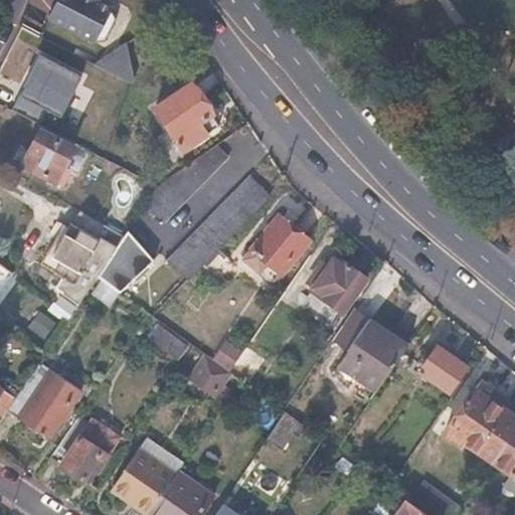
[(58,0),(49,19),(96,42),(106,40),(117,18),(113,11),(113,7),(99,0),(58,0)]
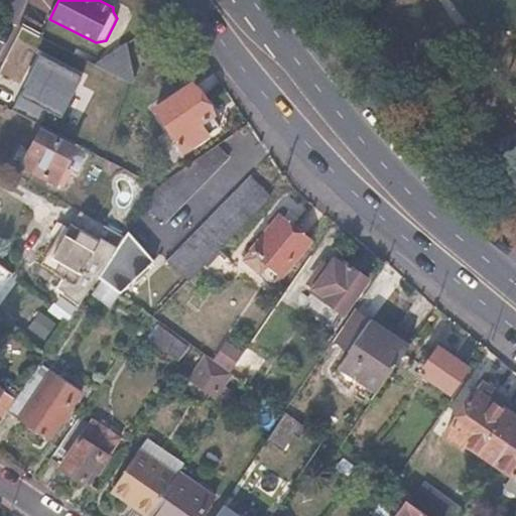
[(140,78),(132,55),(111,73),(130,84),(140,78)]
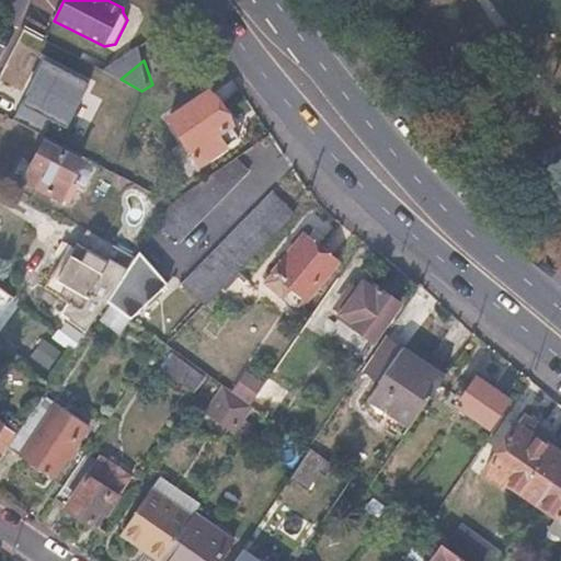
[(2,115),(35,133),(52,101),(21,83),(2,115)]
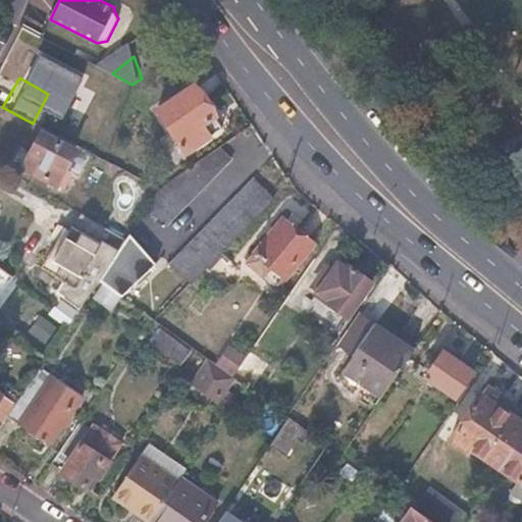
[(186,152),(208,136),(199,122),(212,113),(193,84),(156,108),(186,152)]
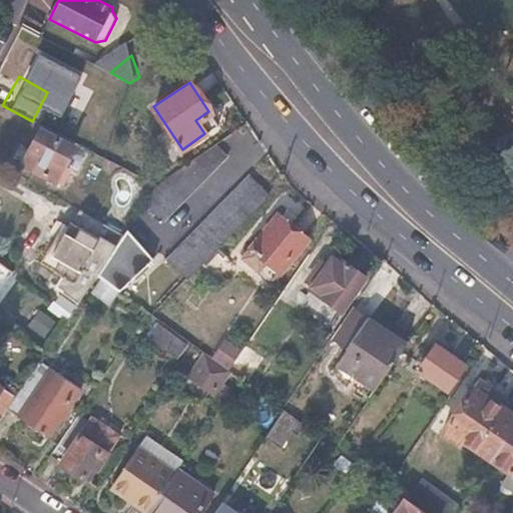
[(195,120),(204,133),(217,125),(208,111),(195,120)]
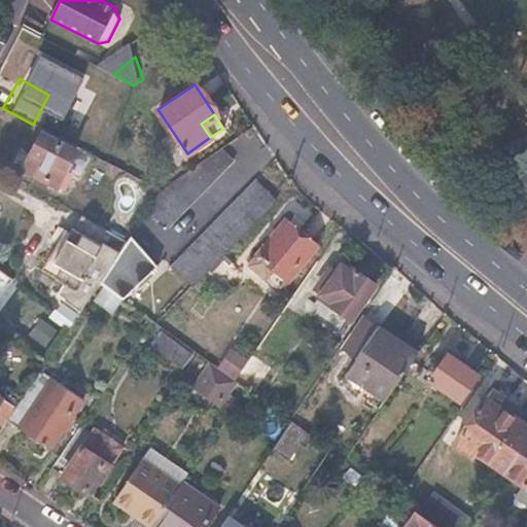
[(64,184),(72,189),(89,161),(39,133),(22,168),(60,191),(64,184)]
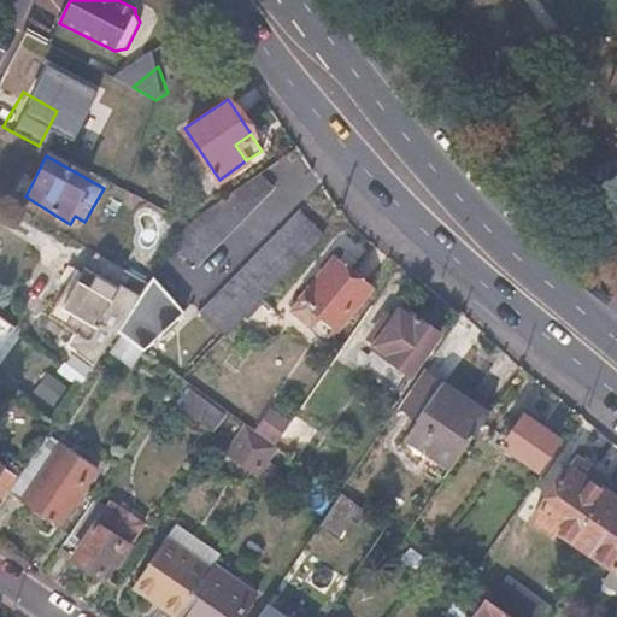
[(274,188),(260,174),(187,225),(171,248),(192,270),(274,188)]
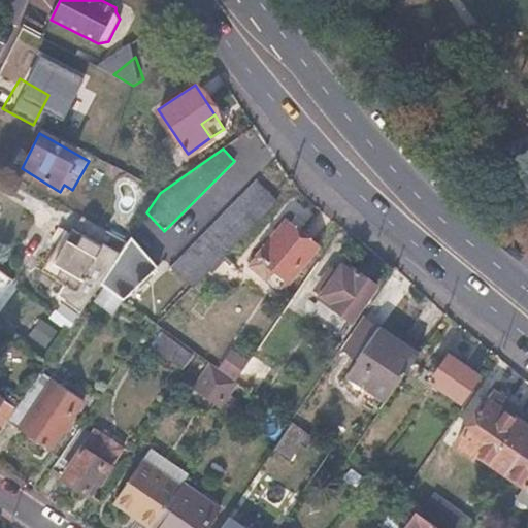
[(276,200),(271,195),(256,182),(173,268),(187,282),(191,287),(276,200)]
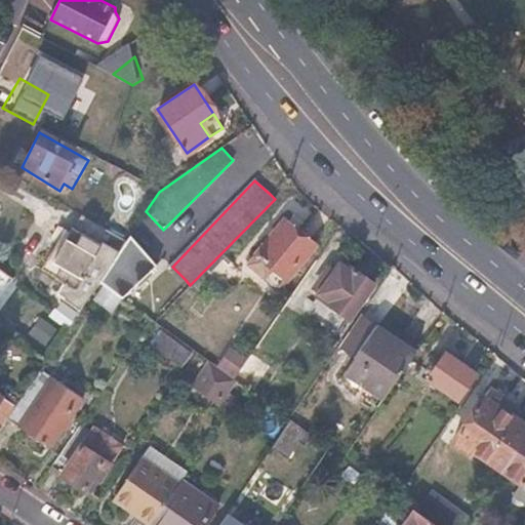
[(81,308),(96,283),(110,264),(115,256),(125,242),(81,216),(73,230),(71,229),(52,259),(62,266),(55,276),(68,284),(63,293),(81,308)]
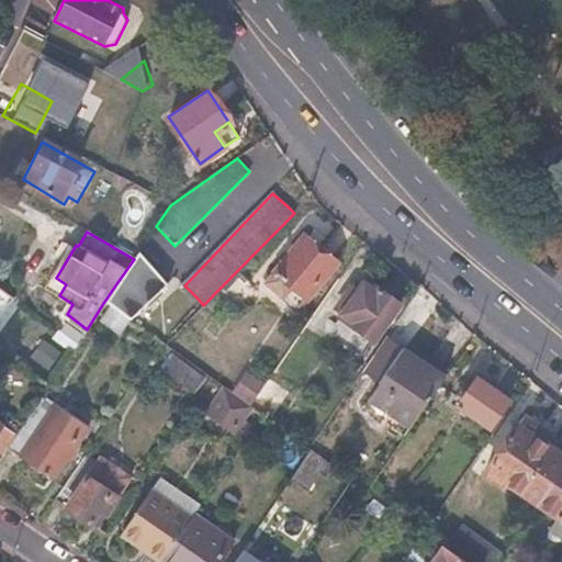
[(291,287),(306,300),(336,263),(303,237),(266,283),(283,298),(291,287)]
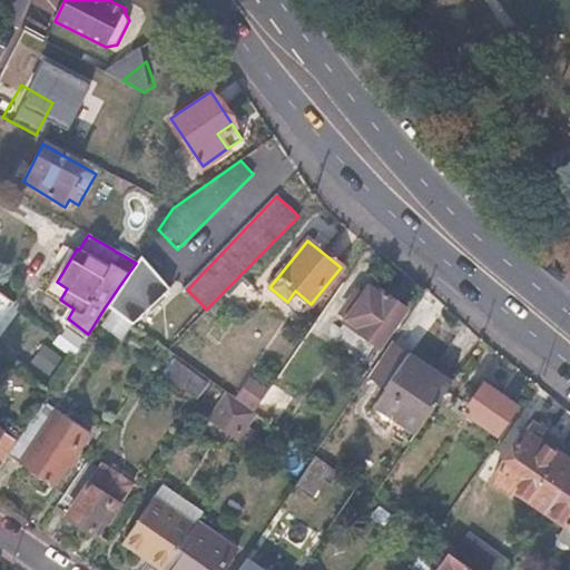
[(125,278),(119,286),(140,314),(179,283),(170,272),(157,282),(147,267),(127,282),(125,278)]
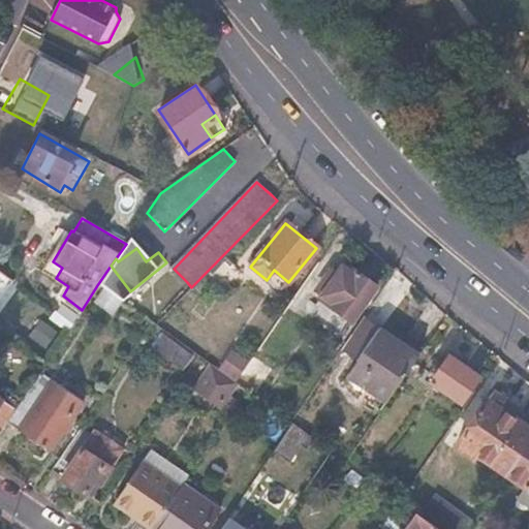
[(318,297),(352,319),(377,284),(344,261),(335,275),(329,271),(317,286),(322,291),(318,297)]
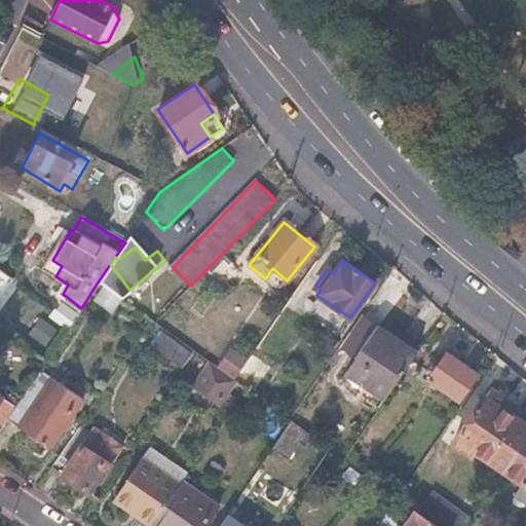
[(151,344),(181,368),(190,355),(161,332),(151,344)]
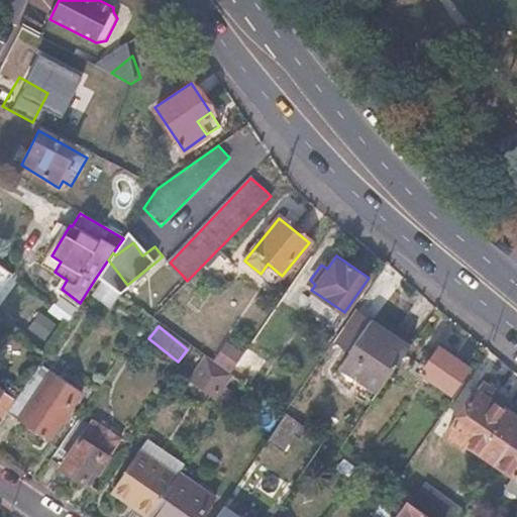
[(373,399),(401,358),(365,331),(335,373),(373,399)]
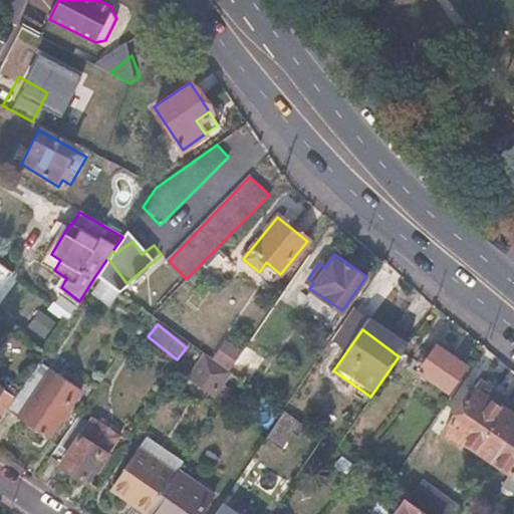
[(225,369),(239,350),(224,338),(209,358),(225,369)]
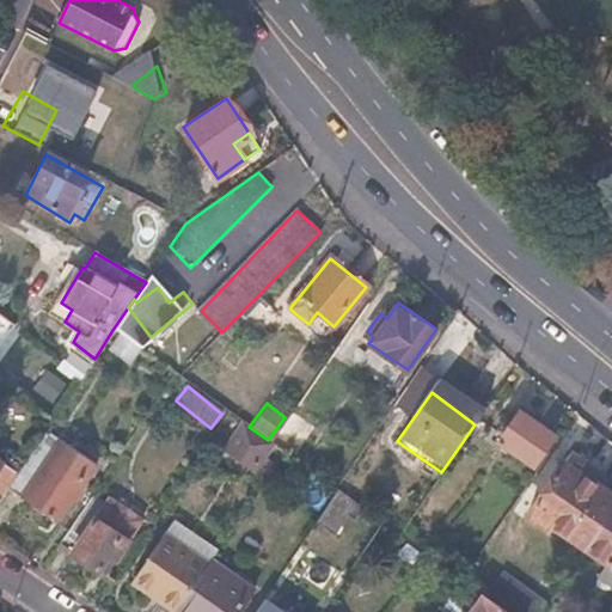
[(499,439),(532,463),(551,434),(519,411),(499,439)]
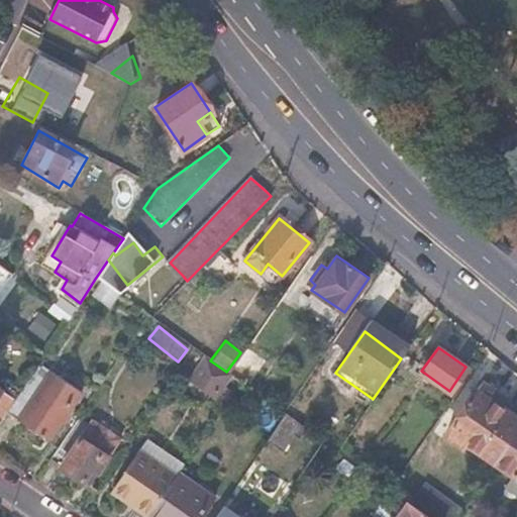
[(216,368),(206,360),(190,381),(201,389),(205,383),(210,386),(217,377),(213,373),(216,368)]
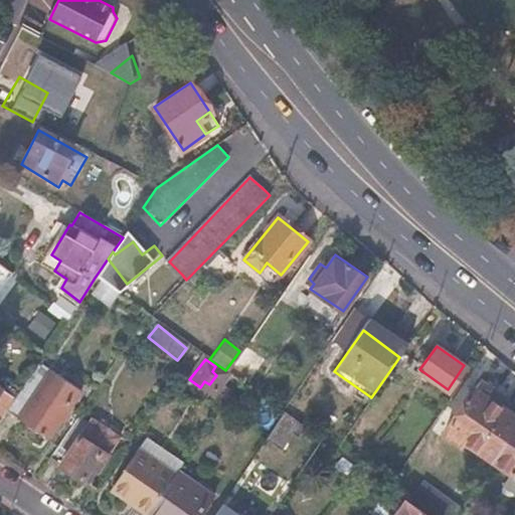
[(14,398),(7,409),(47,439),(79,389),(50,369),(42,380),(32,372),(20,390),(14,398)]
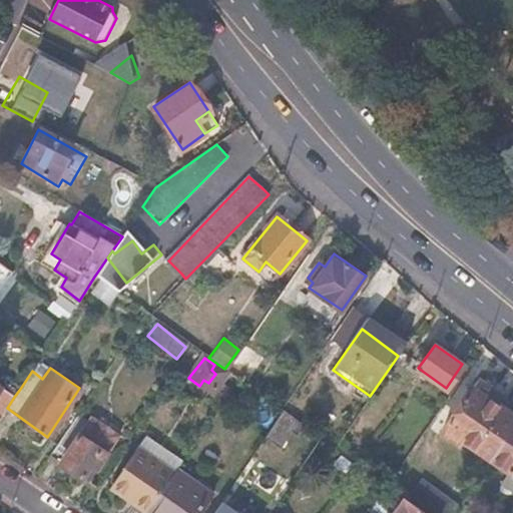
[(0,418),(7,408),(14,397),(0,387),(0,418)]
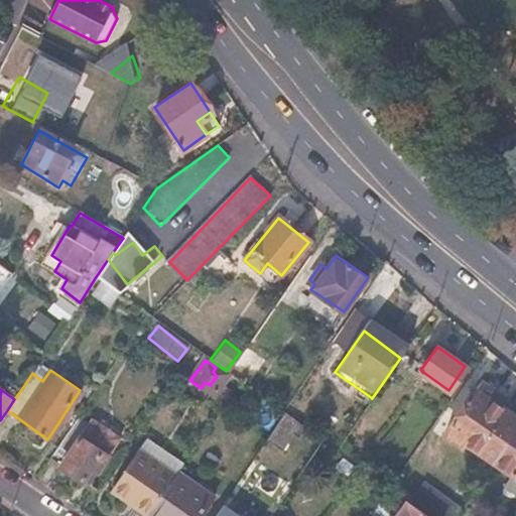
[(492,461),(515,425),(515,418),(474,389),(443,433),(461,445),(464,440),(492,461)]
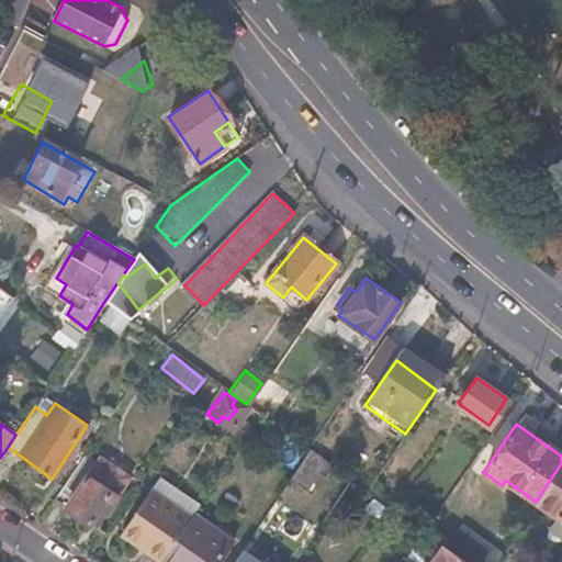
[(333,467),(310,450),(289,480),(306,492),(318,474),(324,479),(333,467)]
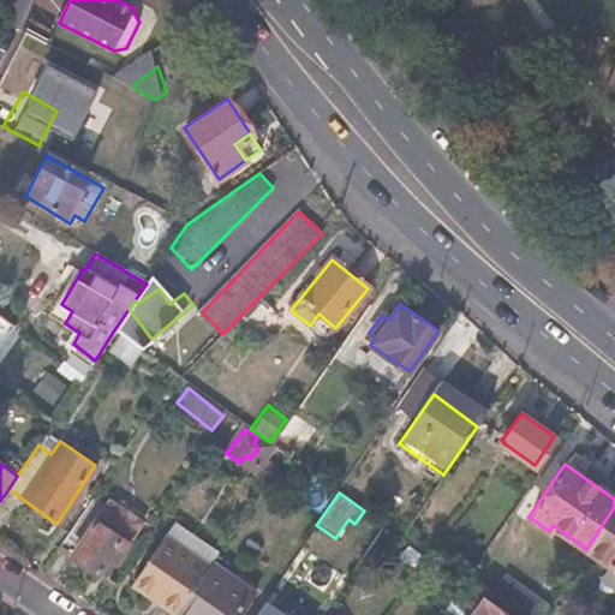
[(120,517),(90,497),(57,549),(95,573),(103,560),(112,565),(121,553),(115,547),(119,539),(111,532),(120,517)]
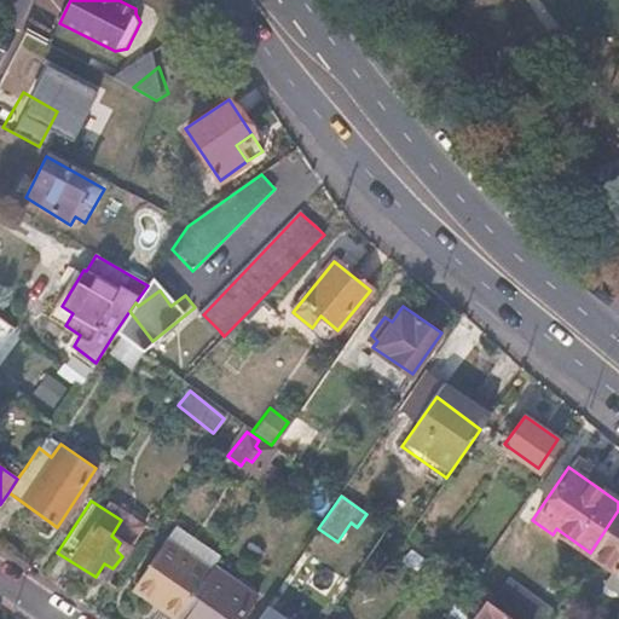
[(618,510),(590,553),(618,572),(618,510)]
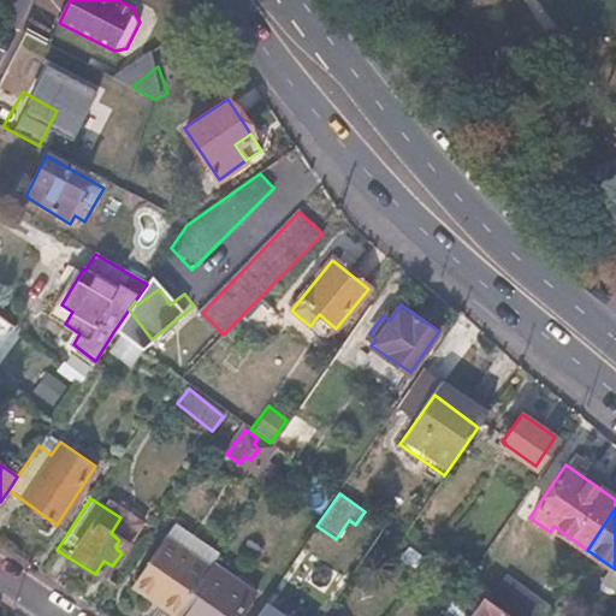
[(177,612),(207,568),(161,538),(131,582),(177,612)]
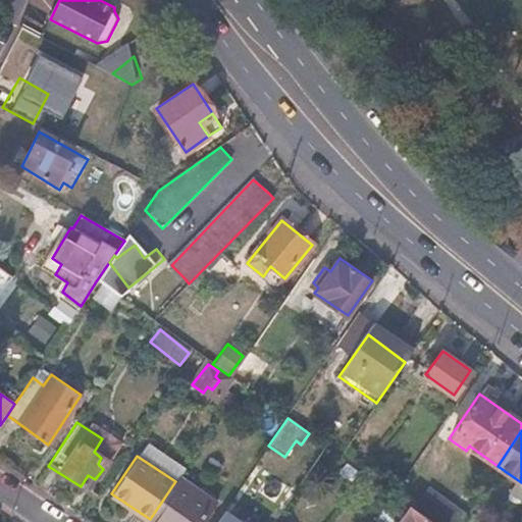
[(200,521),(214,502),(178,476),(175,481),(150,519),(147,521),(200,521)]
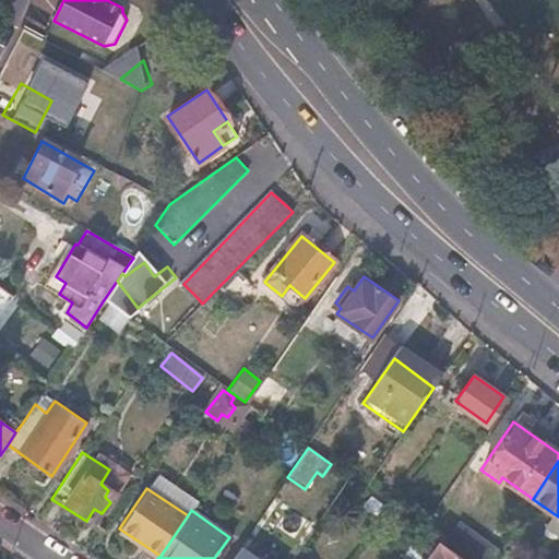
[(461,558),(490,558),(497,550),(458,522),(441,545),(461,558)]
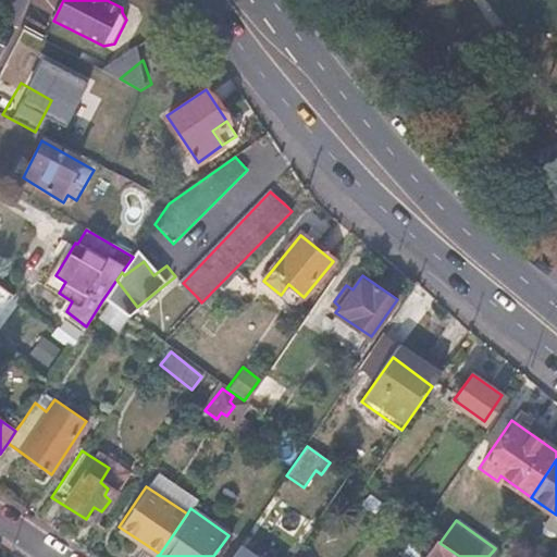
[(421,556),(459,556),(440,543),(434,539),(421,556)]
